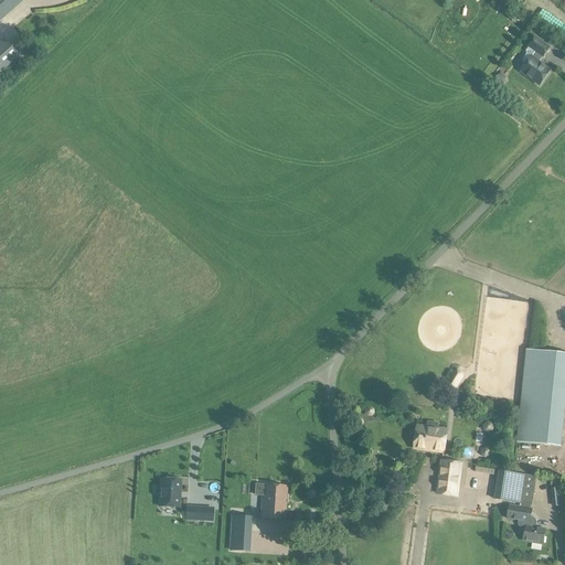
[(0,0),(0,21),(0,22),(24,0),(0,0)]
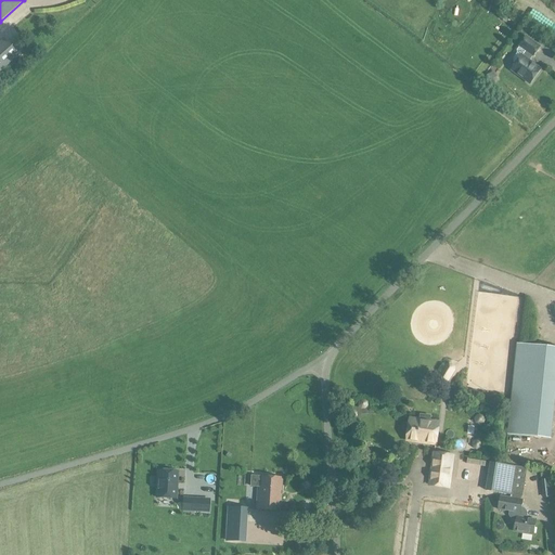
[(502,11),(498,17),(506,23),(512,16),(502,11)]
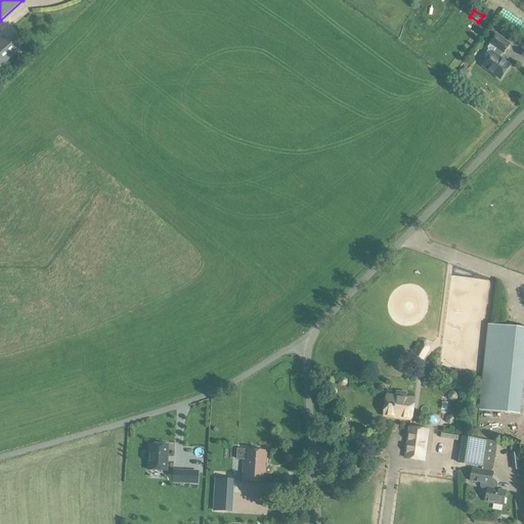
[(485,59),(487,61),(483,67),(500,80),(511,66),(498,57),(503,52),(504,53),(510,45),(496,35),(488,47),(488,50),(485,54),(485,57),(485,59)]
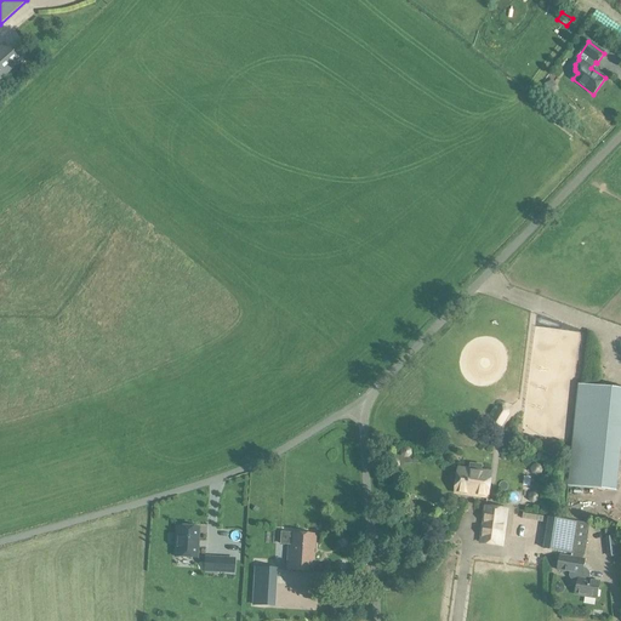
[(5,43),(0,46),(0,81),(22,62),(5,43)]
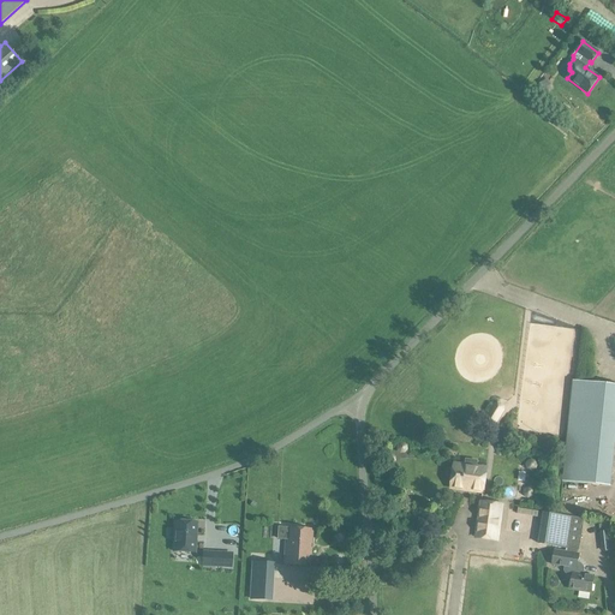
[(553,90),(549,79),(541,83),(545,94),(553,90)]
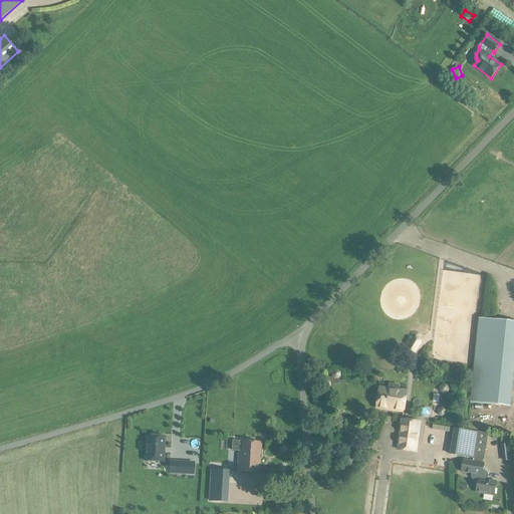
[(511,407),(513,380),(513,321),(495,320),(479,318),(471,403),(511,407)]
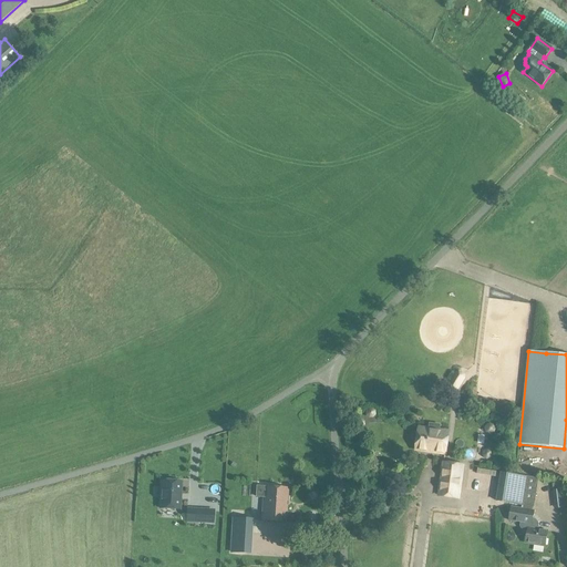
[(454,390),(457,390),(465,378),(465,373),(459,370),(455,371),(447,383),(450,388),(454,390)]
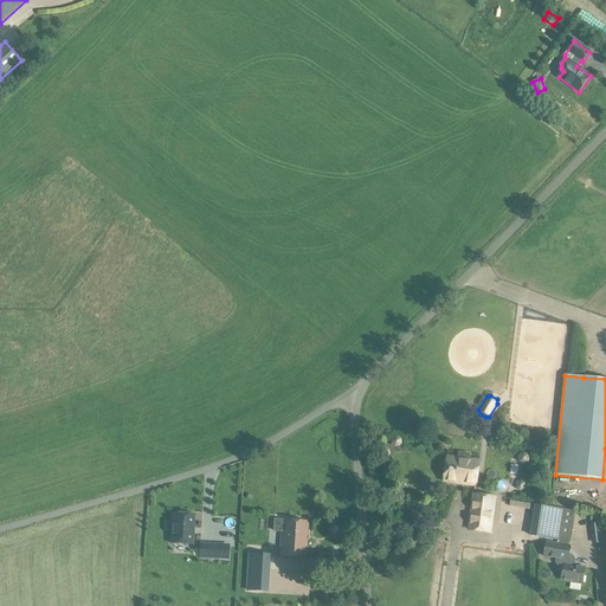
[(382,449),(380,451),(380,456),(382,458),(387,458),(389,455),(388,451),(386,449),(382,449)]
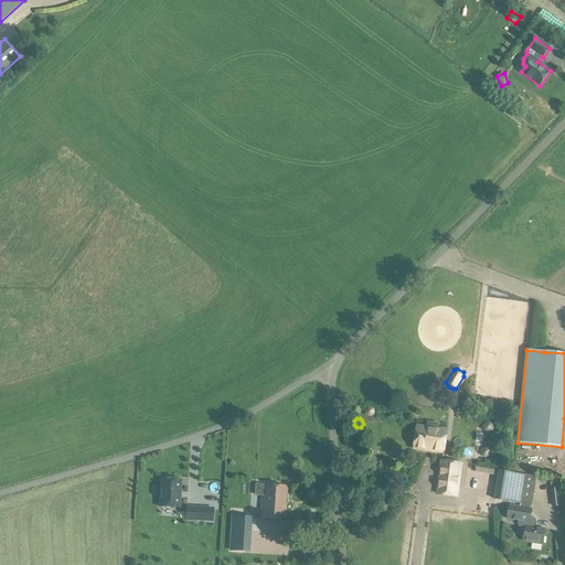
[(418,427),(415,448),(444,452),(447,430),(439,429),(439,423),(428,422),(427,428),(418,427)]
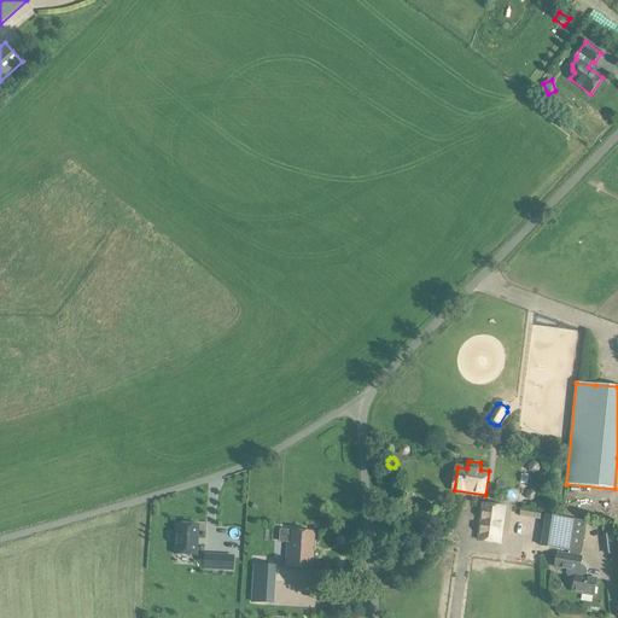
[(530,462),(528,467),(530,472),(535,474),(540,472),(541,467),(540,462),(535,461),(530,462)]
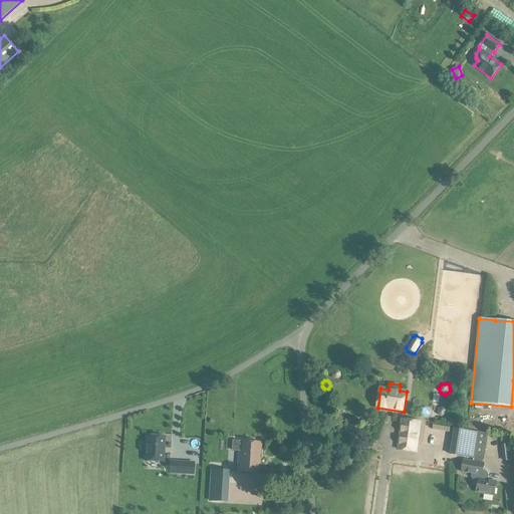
[(438,409),(438,414),(442,417),(446,415),(447,410),(443,407),(438,409)]
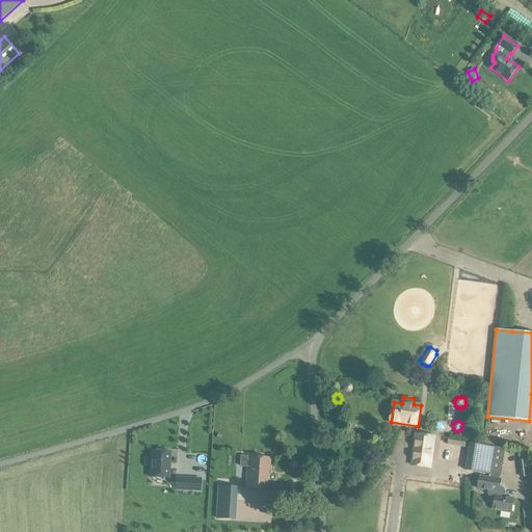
[(416,434),(411,466),(431,469),(435,436),(416,434)]
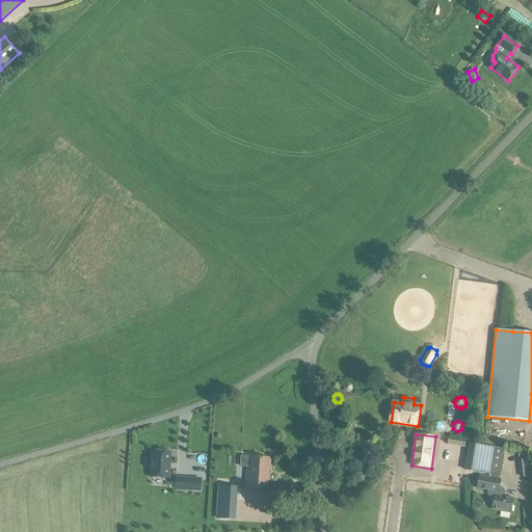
[(495,447),(470,443),(466,471),(490,475),(495,447)]
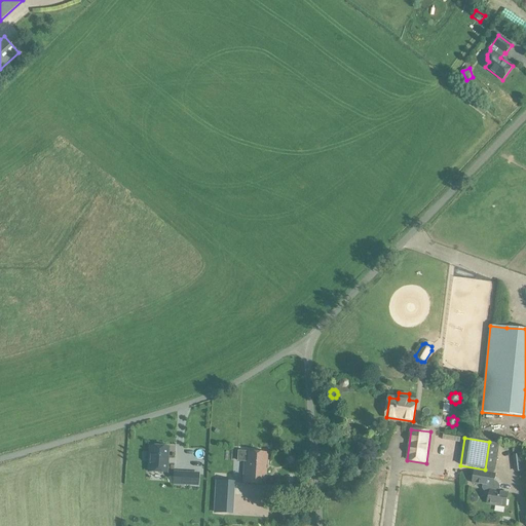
[(489,442),(485,470),(494,471),(495,471),(499,444),(489,442)]
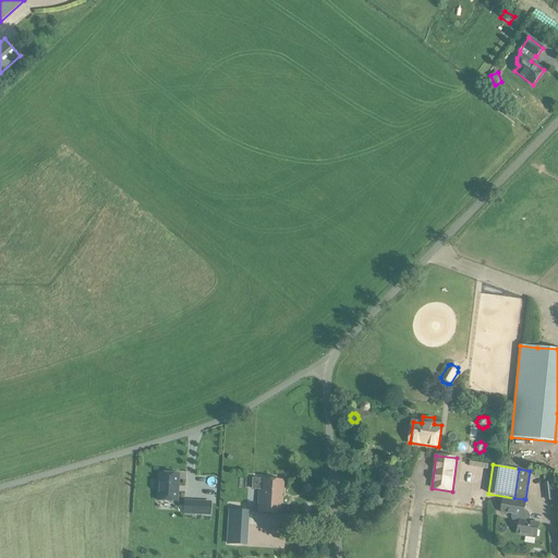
[(159,474),(158,501),(178,502),(179,475),(159,474)]
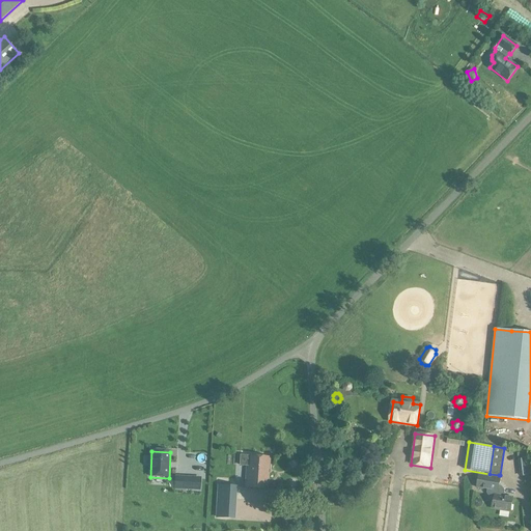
[(245,488),(268,490),(270,457),(241,456),(240,460),(242,460),(242,466),(247,466),(245,488)]
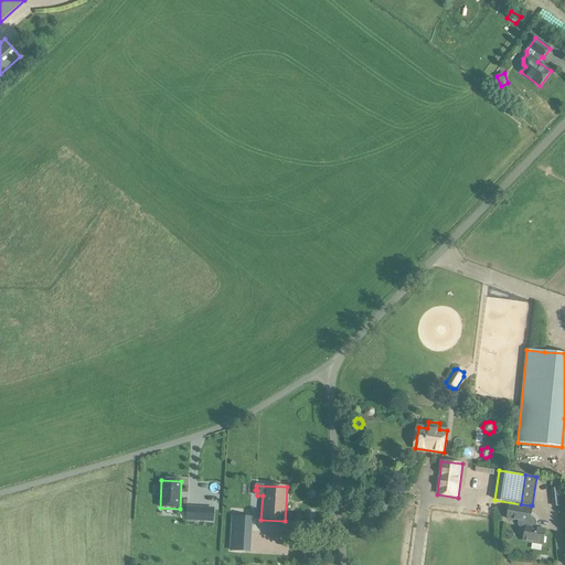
[(563,487),(551,488),(553,508),(564,507),(563,487)]
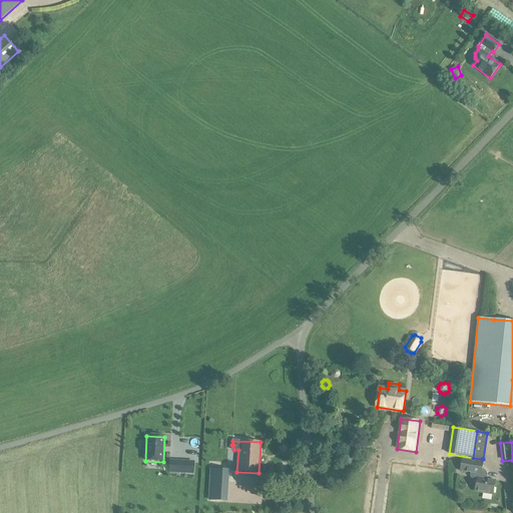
[(463,460),(461,471),(472,473),(482,475),(482,470),(484,463),(463,460)]
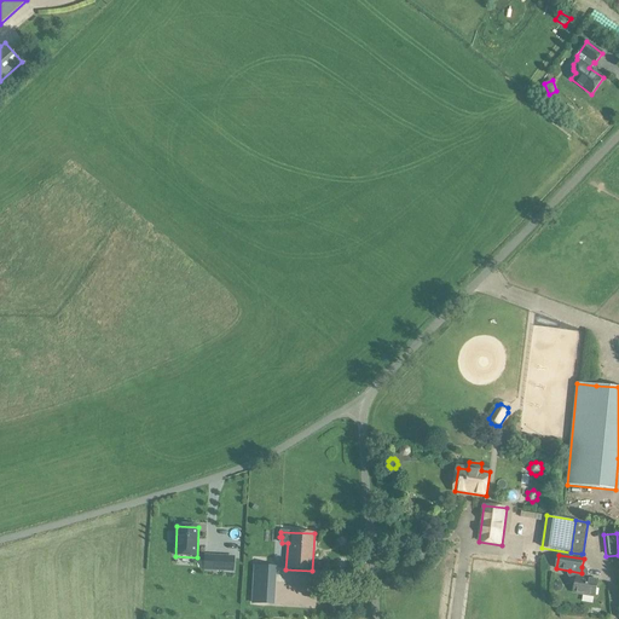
[(233,559),(214,557),(214,571),(233,572),(233,559)]
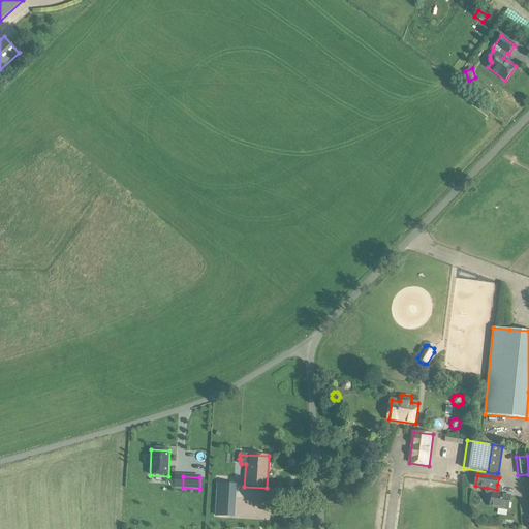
[(218,485),(216,516),(232,517),(234,486),(218,485)]
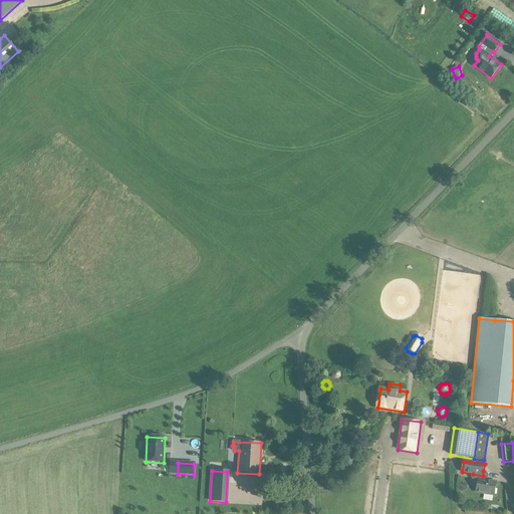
[(473,474),(472,478),(475,482),(479,482),(477,493),(495,496),(497,482),(488,480),(489,475),(486,471),(483,471),(483,476),(473,474)]
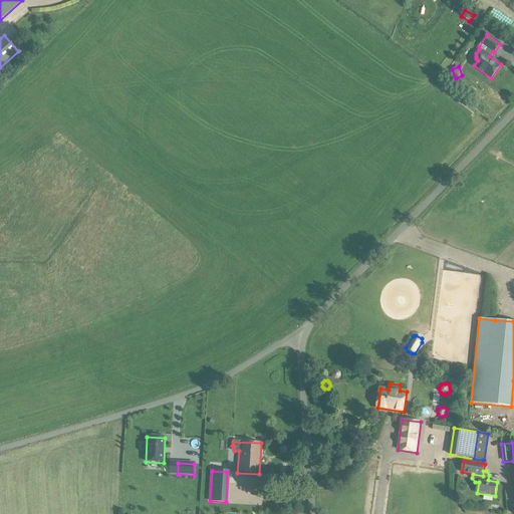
[(159,488),(178,488),(178,496),(196,496),(196,493),(210,493),(210,477),(171,477),(171,481),(159,481),(159,488)]
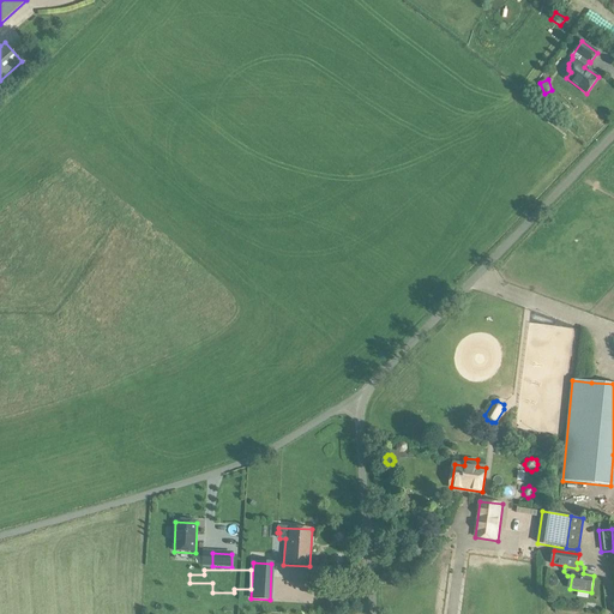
[(558,581),(558,579),(557,578),(555,577),(554,576),(552,576),(551,577),(549,577),(548,578),(548,581),(548,582),(548,583),(549,584),(551,585),(553,585),(554,585),(555,585),(557,584),(558,582),(558,581)]
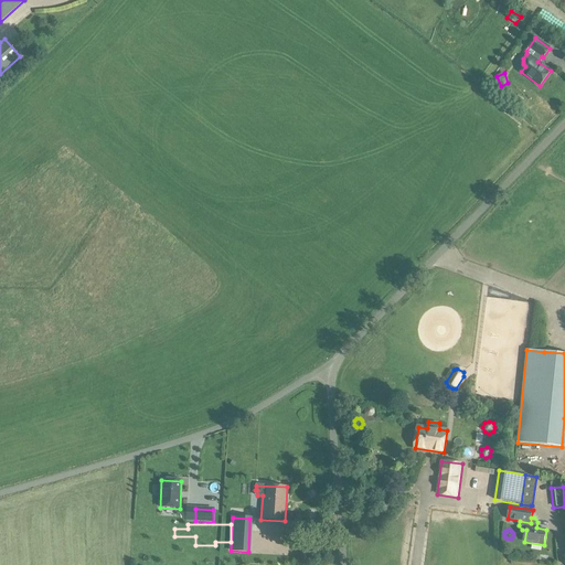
[(173,537),(173,547),(194,548),(195,537),(173,537)]
